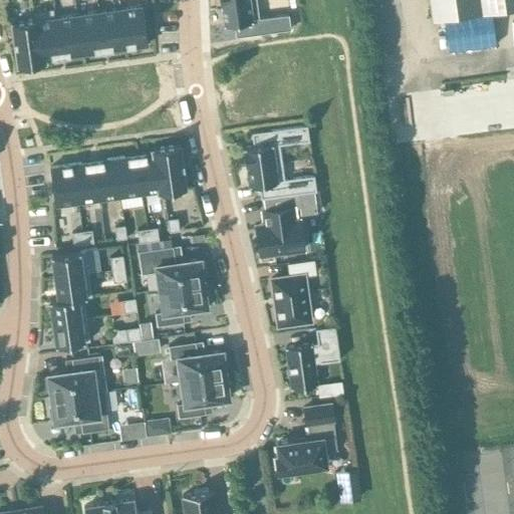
[(513,0),(429,0),(432,20),(513,8),(513,0)]
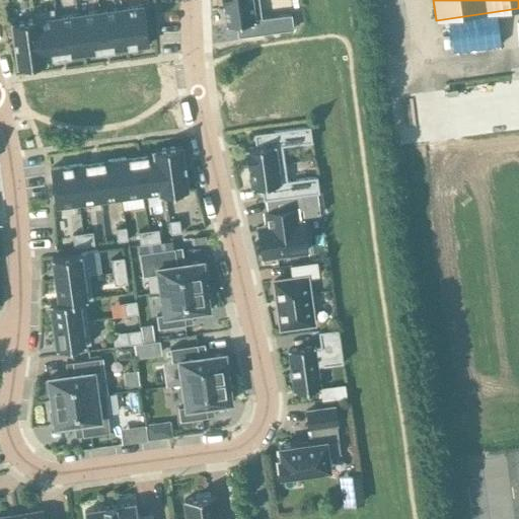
[(260,1),(224,5),(224,6),(227,24),(236,23),(238,38),(294,30),(292,14),(263,18),(260,1)]
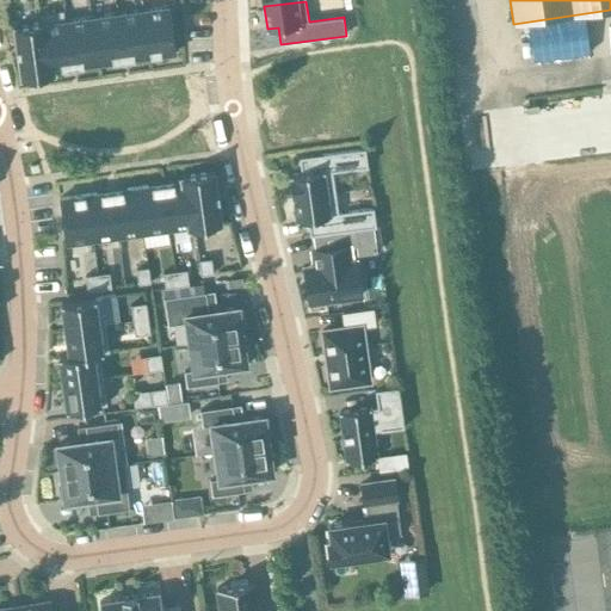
[(170,7),(143,11),(149,56),(176,53),(170,7)]
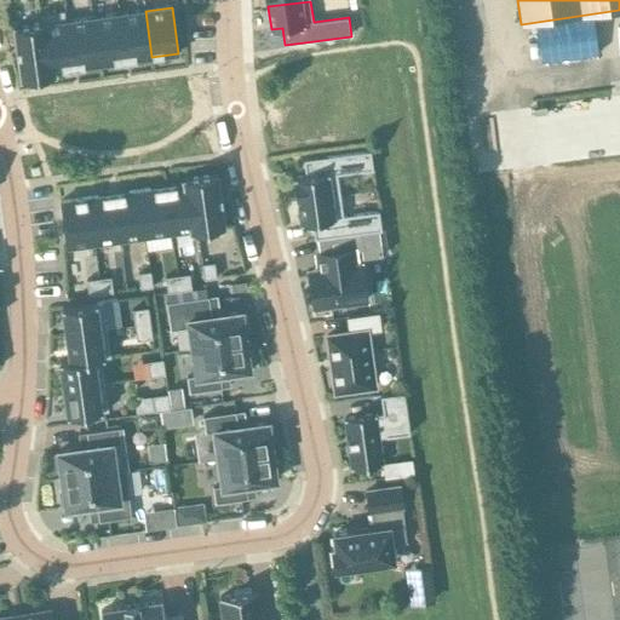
[(145,11),(119,15),(126,61),(151,57),(145,11)]
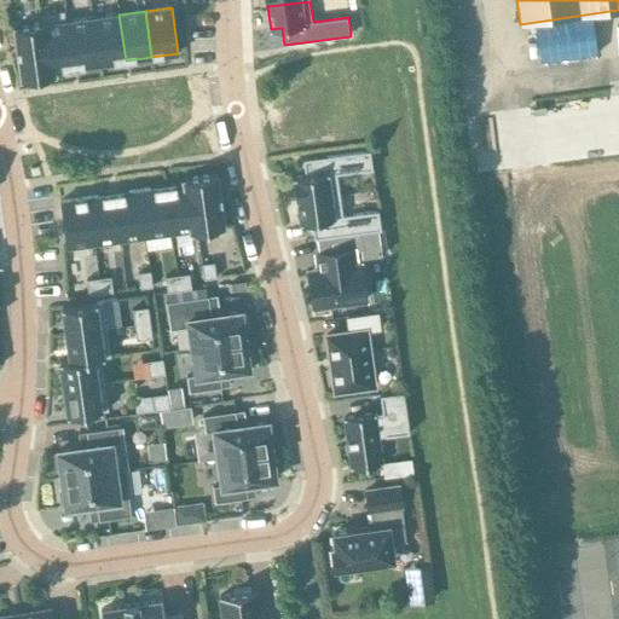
[(119,15),(93,18),(99,64),(126,61),(119,15)]
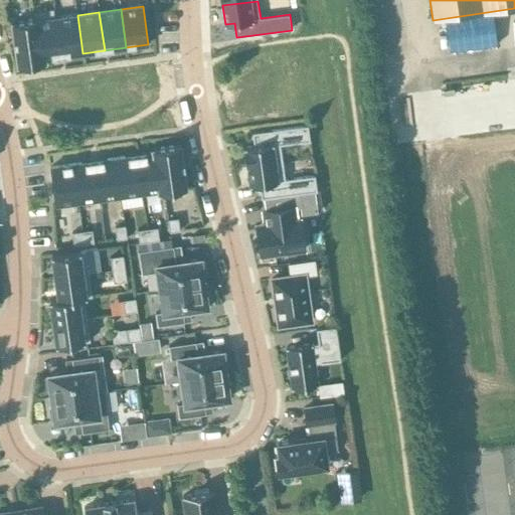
[(77,15),(55,18),(61,56),(82,53),(77,15)]
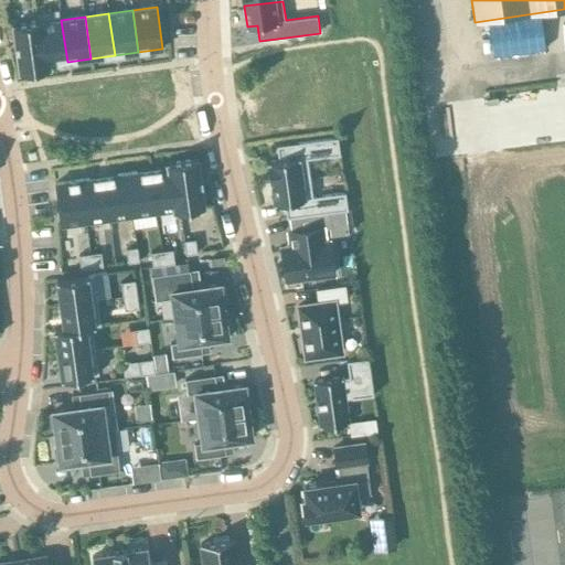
[(43,20),(38,21),(44,70),(51,68),(50,64),(67,62),(61,20),(44,22),(43,20)]
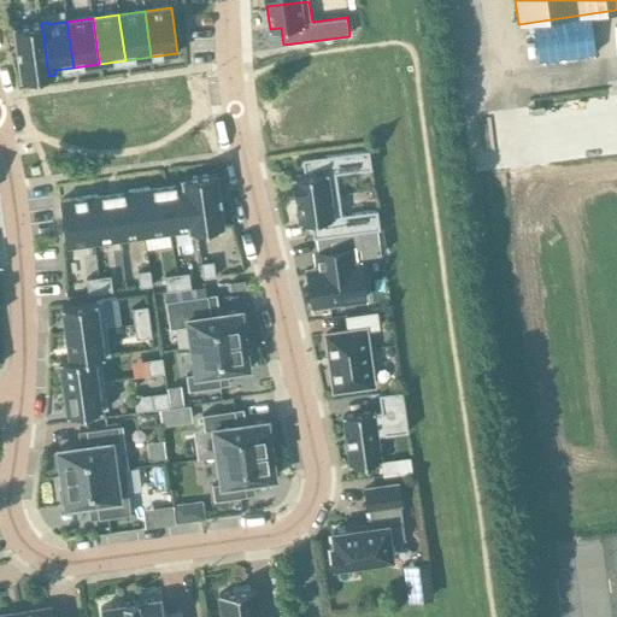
[(41,23),(13,27),(22,80),(48,76),(41,23)]
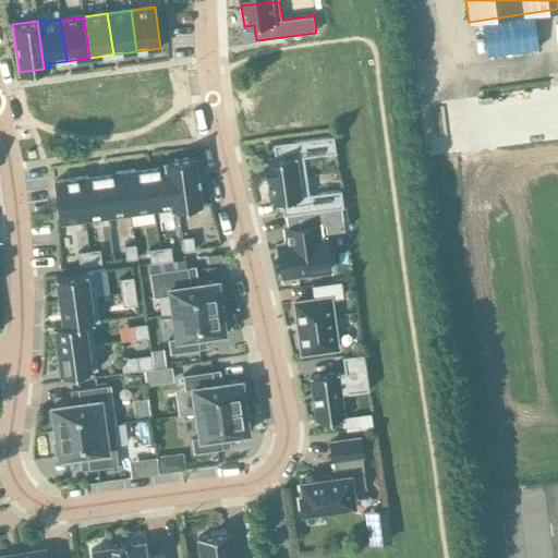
[(557,83),(483,92),(489,155),(557,146),(557,83)]
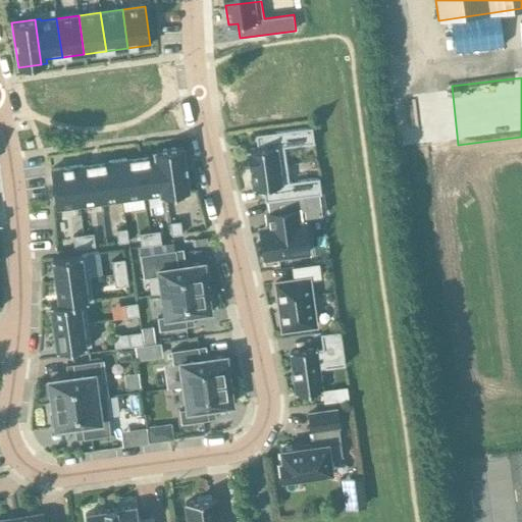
[(251,169),(286,164),(283,147),(314,143),(312,126),(256,135),(258,149),(248,150),(250,170),(251,170),(251,169)]
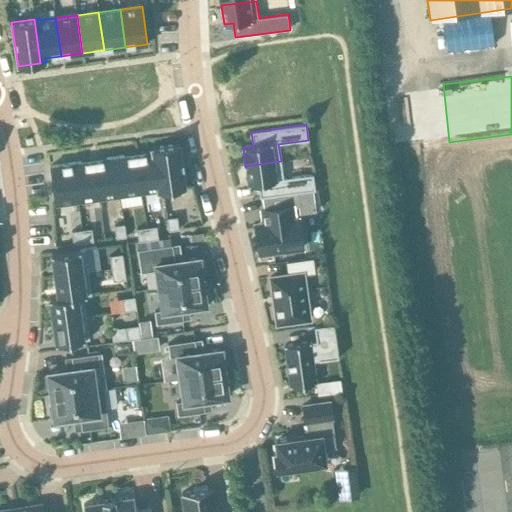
[(158,147),(164,191),(186,187),(180,144),(158,147)]
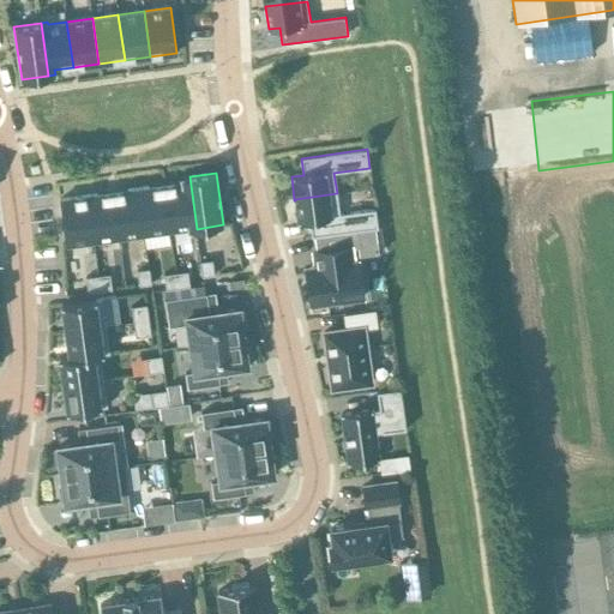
[(164,185),(170,230),(188,228),(190,229),(197,229),(190,176),(182,178),(182,182),(164,185)]
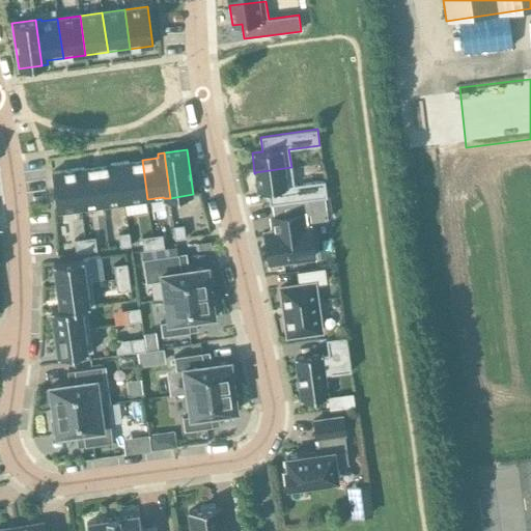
[(119,163),(126,202),(147,199),(142,160),(119,163)]
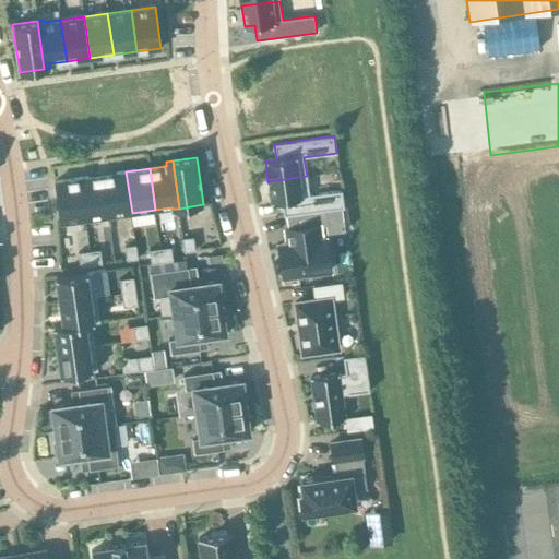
[(103,175),(108,216),(132,213),(126,171),(103,175)]
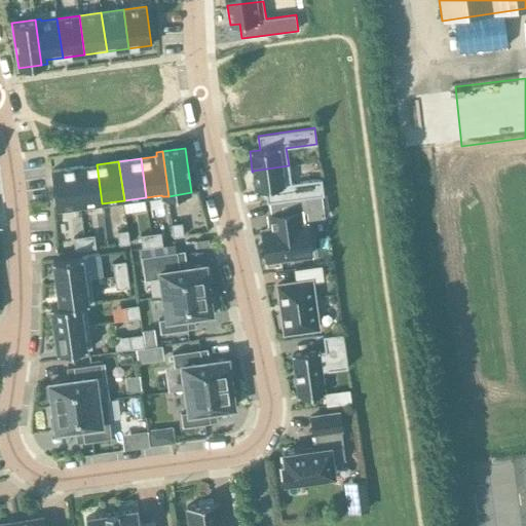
[(74,167),(80,207),(102,203),(97,164),(74,167)]
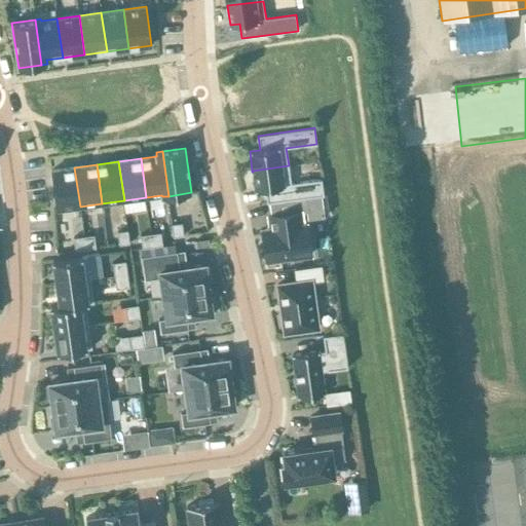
[(291,183),(289,165),(253,171),(253,172),(256,190),(265,189),(267,202),(324,195),(322,179),(291,183)]
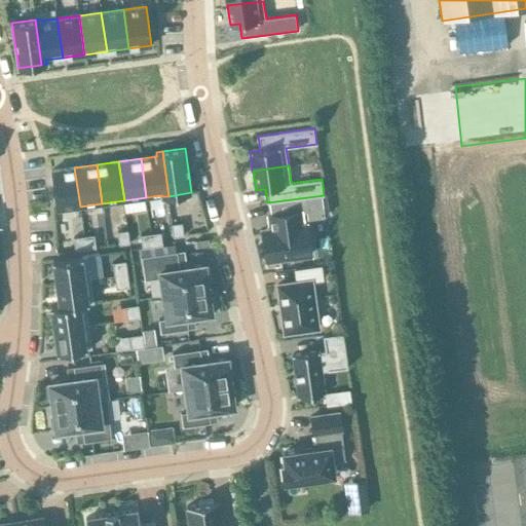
[(51,171),(57,210),(80,207),(74,167),(51,171)]
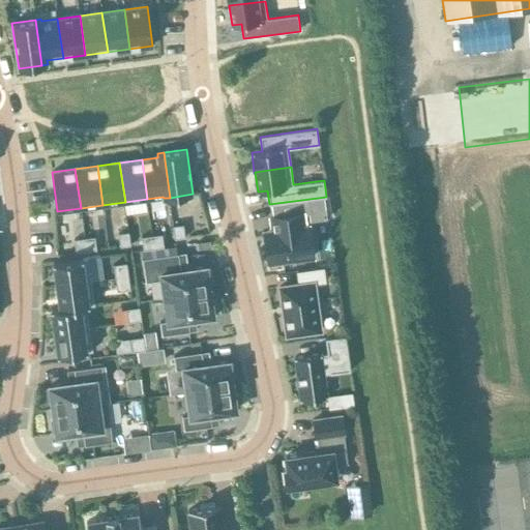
[(264,231),(264,233),(266,241),(269,262),(314,257),(308,225),(304,226),(303,212),(271,217),(273,230),(266,231),(264,231)]
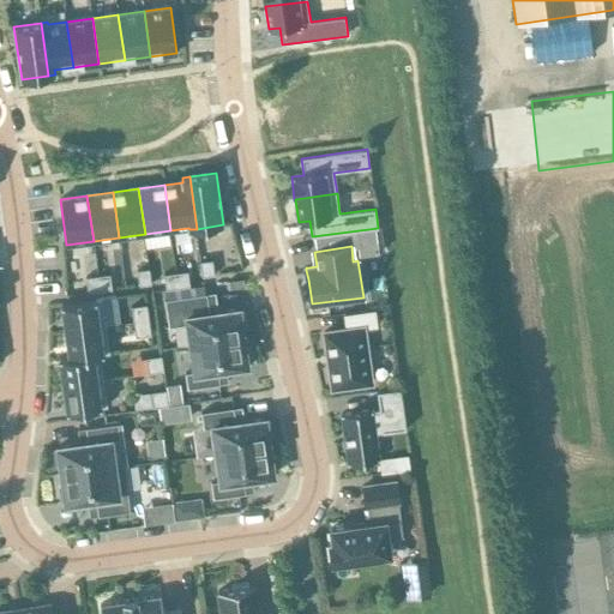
[(200,262),(203,277),(215,275),(212,259),(200,262)]
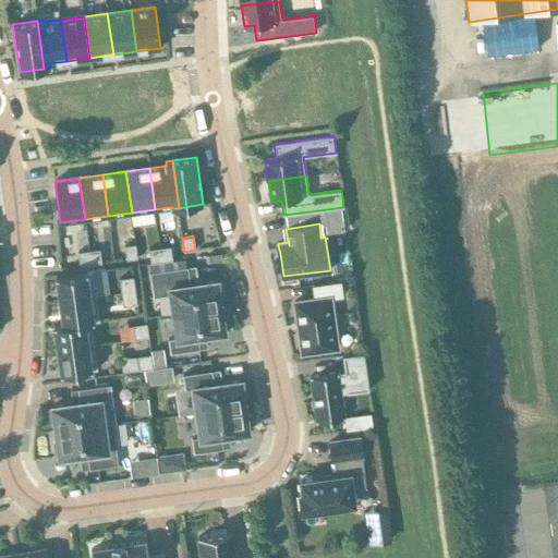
[(124,245),(126,259),(138,257),(136,244),(124,245)]
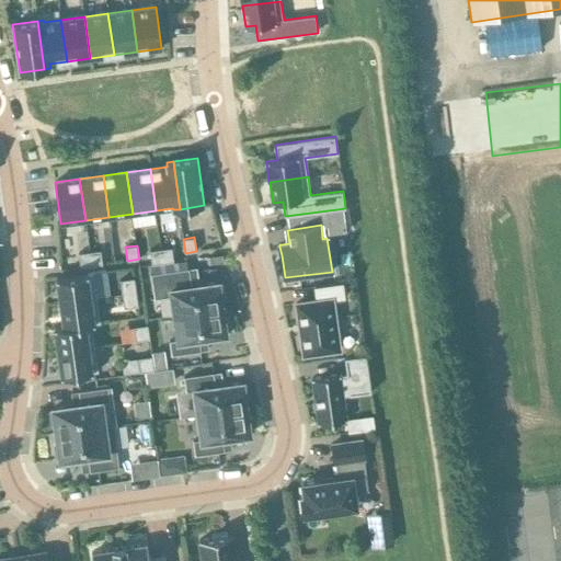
[(161,249),(163,263),(174,262),(172,247),(161,249)]
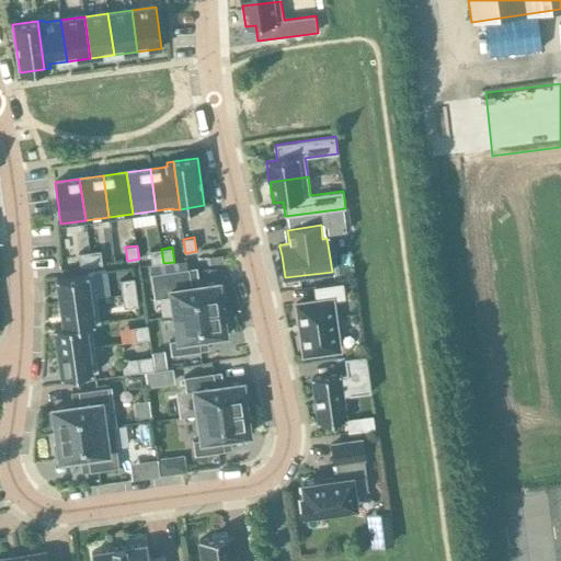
[(149,251),(151,265),(163,263),(161,249),(149,251)]
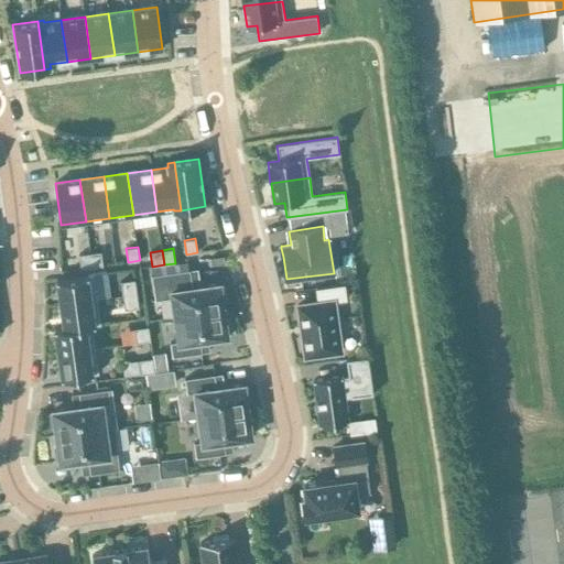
[(89,252),(91,267),(102,266),(100,251),(89,252)]
